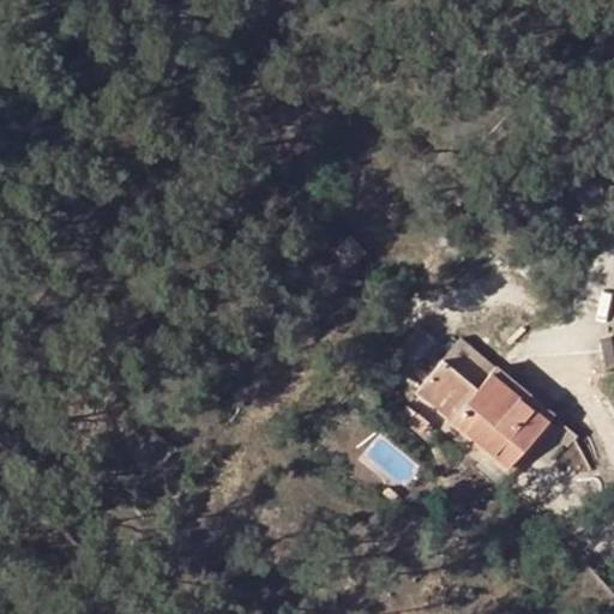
[(287,214),(298,223),(306,215),(295,205),(287,214)]
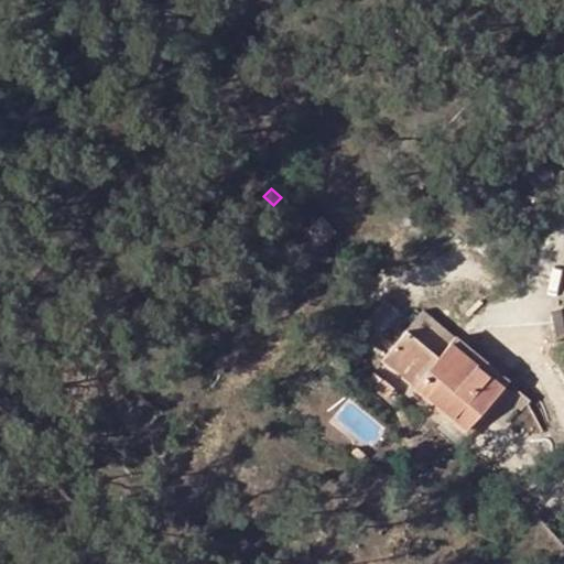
[(325,218),(310,232),(323,245),(337,231),(325,218)]
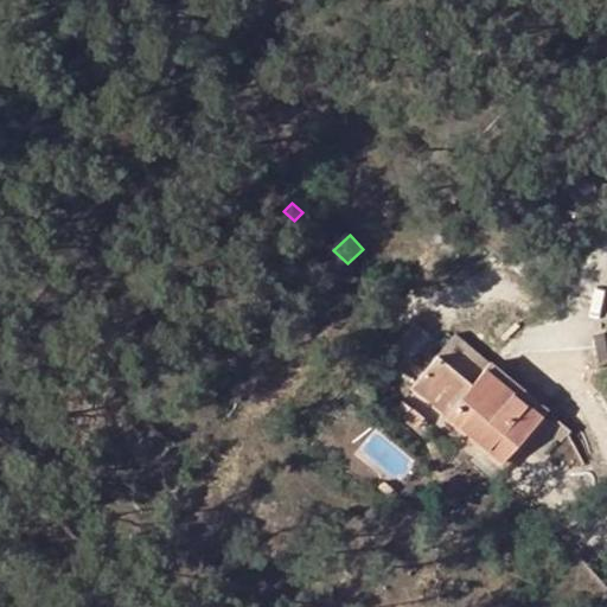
[(472,387),(446,417),(505,466),(531,434),(547,415),(457,339),(440,358),(472,387)]
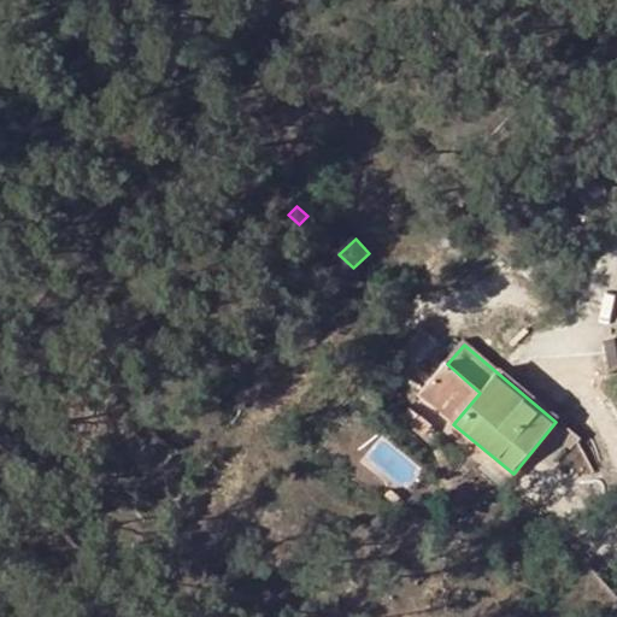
[(447,364),(419,395),(453,424),(480,393),(447,364)]
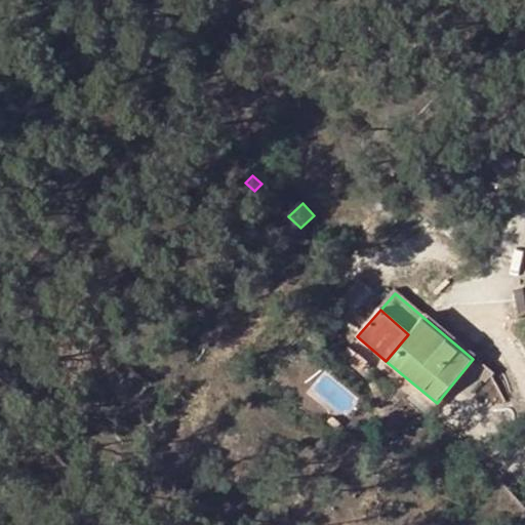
[(363,371),(368,363),(350,349),(345,354),(352,361),(349,362),(363,371)]
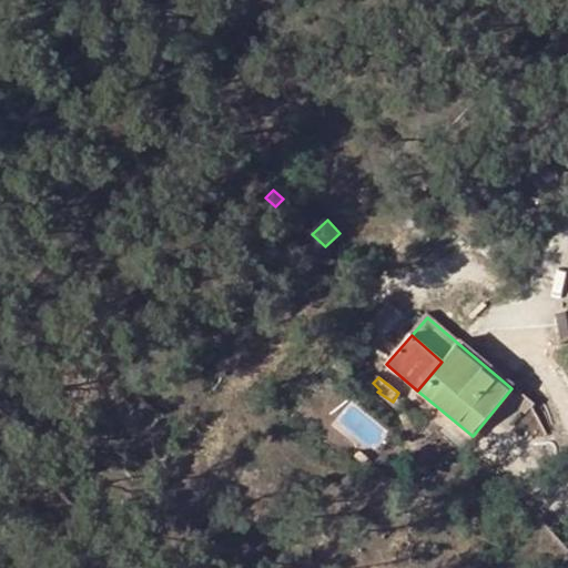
[(511,388),(497,406),(518,423),(534,406),(511,388)]
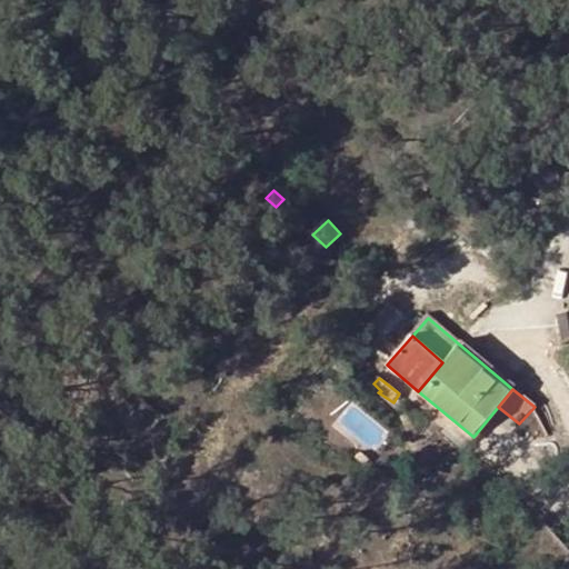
All buildings are outlined.
